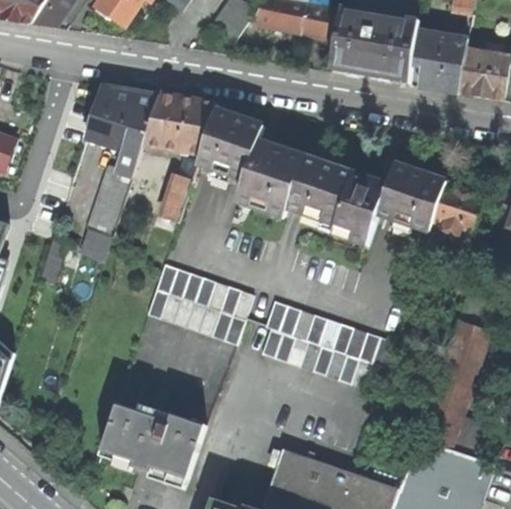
[(0,15),(13,18),(31,21),(44,0),(0,0),(0,15)]
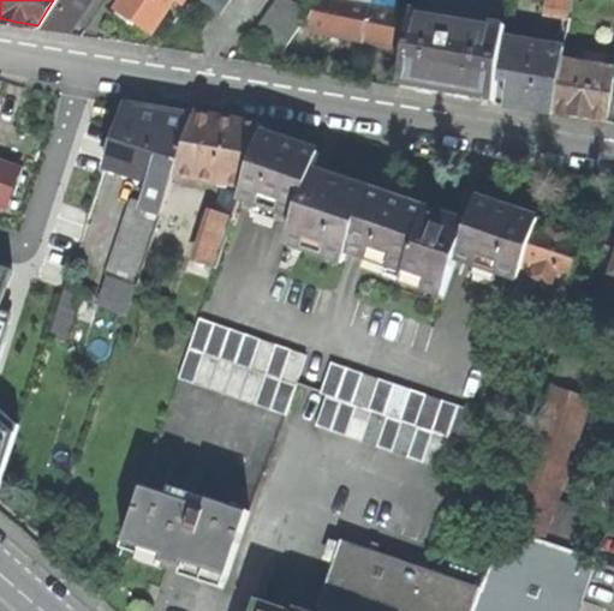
[(53,0),(37,25),(55,28),(69,30),(81,9),(70,9),(75,0),(53,0)]
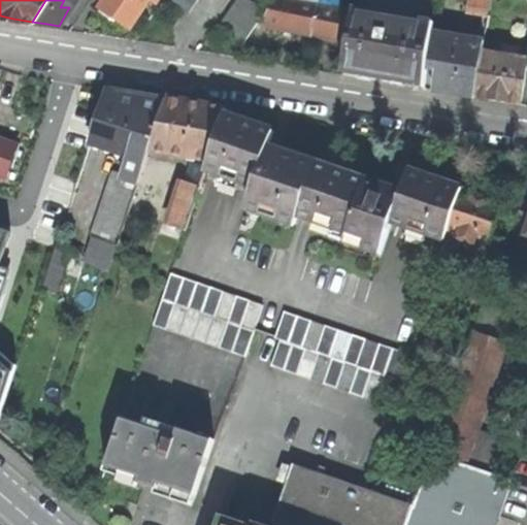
[(100,0),(97,5),(111,14),(127,25),(144,0),(100,0)]
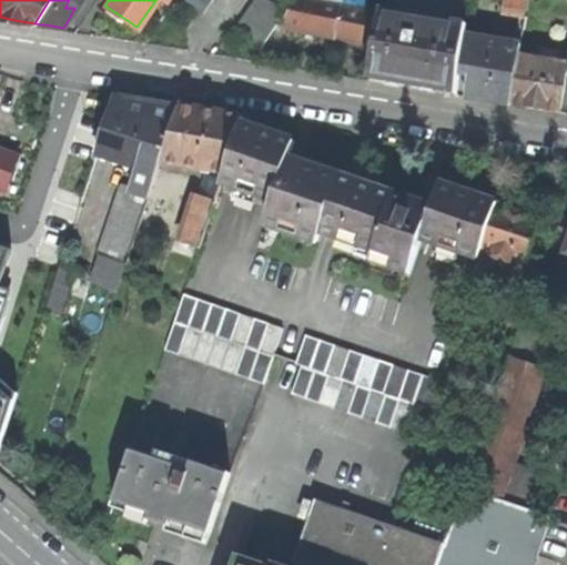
[(185,0),(201,10),(206,0),(185,0)]
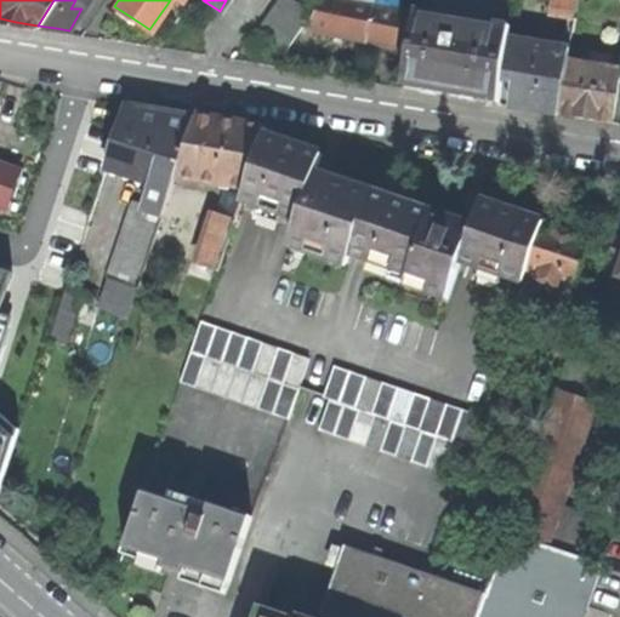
[(282,52),(311,10),(296,0),(273,0),(252,32),(282,52)]
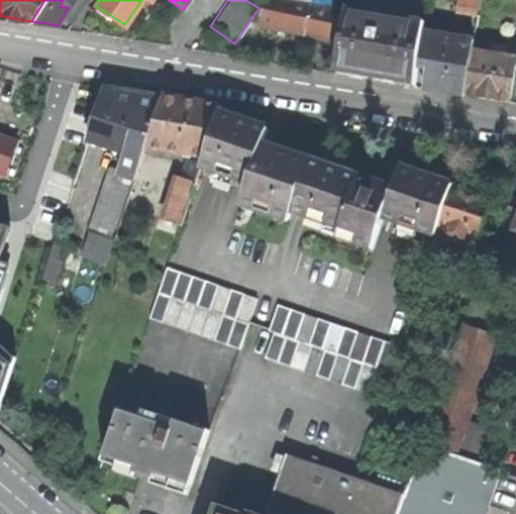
[(323,34),(338,37),(342,8),(305,0),(267,0),(256,19),(256,20),(289,27),(323,34)]
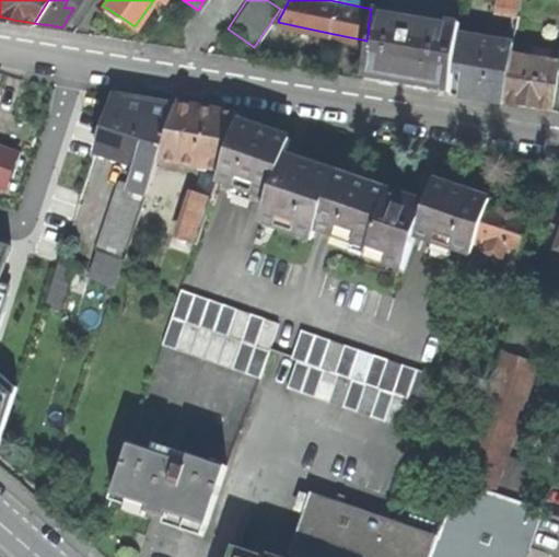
[(495,0),(493,6),(516,9),(517,0),(495,0)]
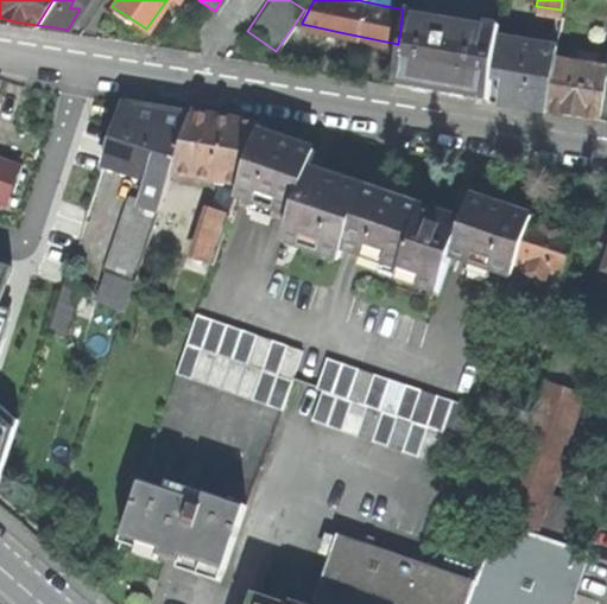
[(487,95),(489,74),(497,24),(404,6),(403,10),(398,44),(392,80),(444,88),(487,95)]
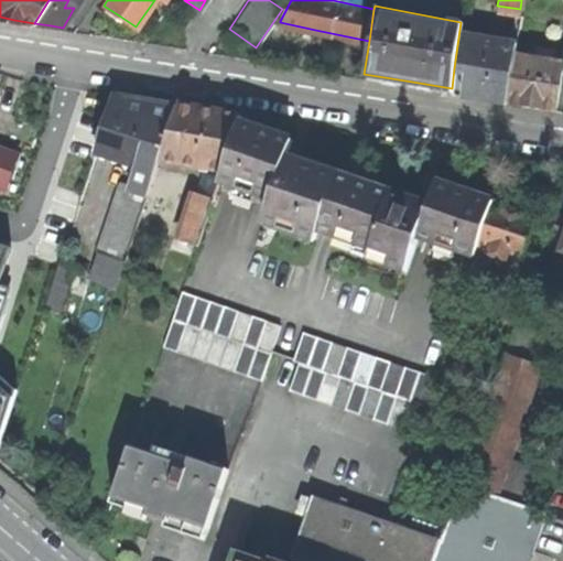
[(480,96),(505,100),(513,52),(515,41),(461,33),(454,68),(465,71),(461,93),(480,96)]
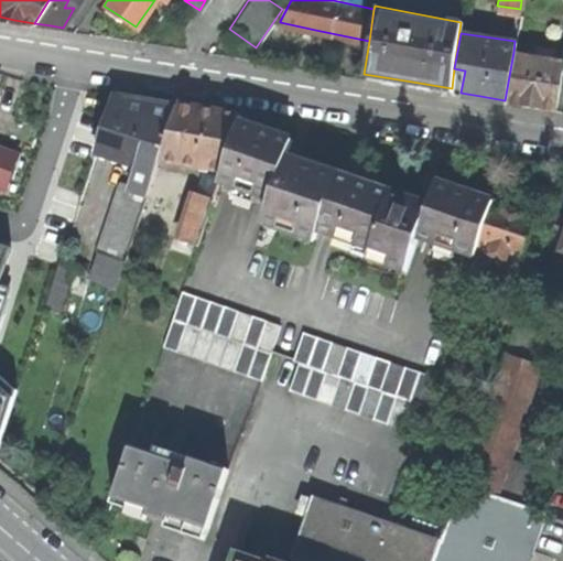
[(554,108),(562,54),(562,50),(542,46),(541,56),(513,52),(505,100),(527,104),(554,108)]
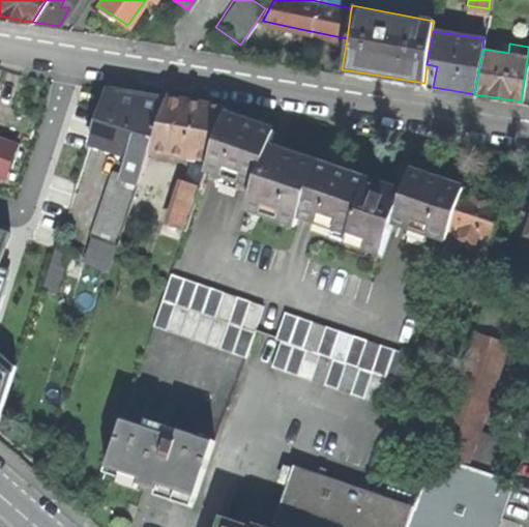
[(118,247),(147,149),(162,100),(143,94),(100,82),(80,149),(118,160),(116,169),(110,167),(88,238),(118,247)]
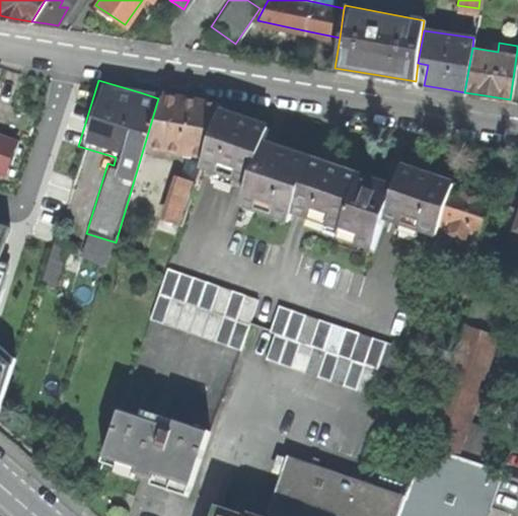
[(144,146),(204,156),(218,113),(220,105),(190,100),(158,98),(144,146)]
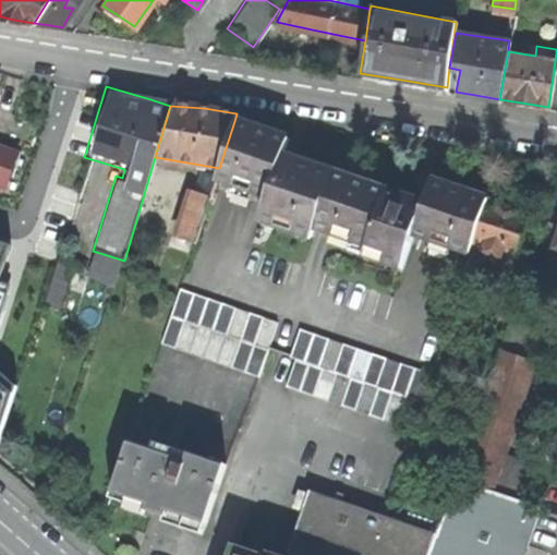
[(414,227),(471,244),(486,198),(430,179),(421,202),(409,198),(290,158),(280,155),(287,137),(234,121),(219,168),(215,179),(266,196),(258,220),(294,232),(298,222),(365,244),(365,248),(403,261),(414,227)]
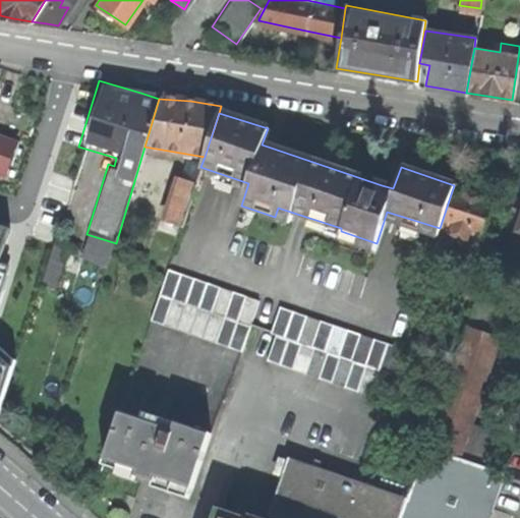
[(0,171),(6,174),(15,145),(0,139),(0,171)]
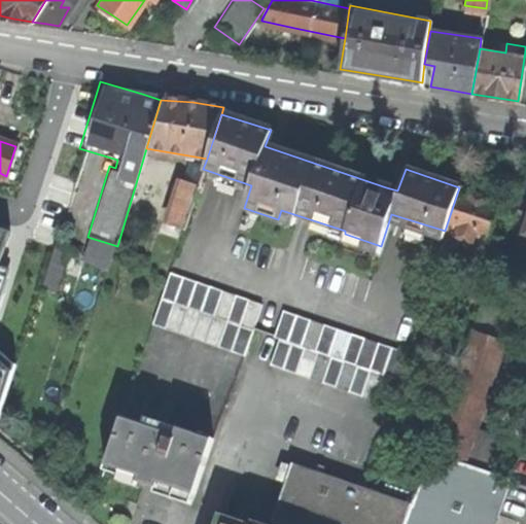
[(183,229),(197,185),(180,180),(167,222),(183,229)]
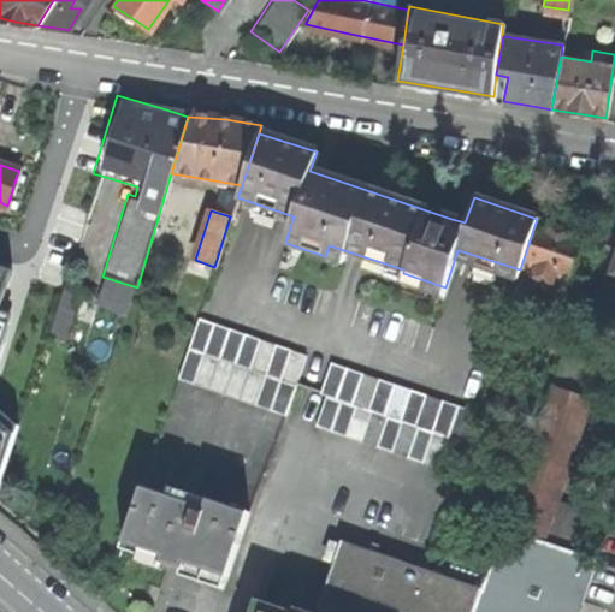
[(566,284),(583,233),(563,227),(537,219),(520,269),(512,295),(530,301),(537,279),(553,284),(554,280),(566,284)]
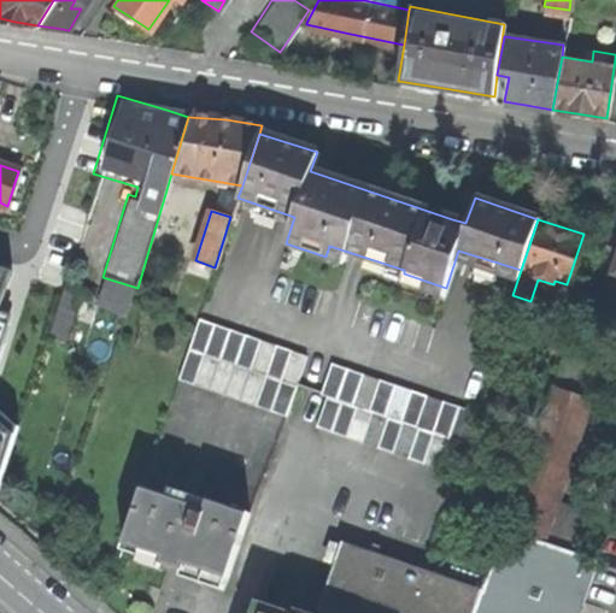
[(306,354),(198,317),(188,348),(295,384),(306,354)]
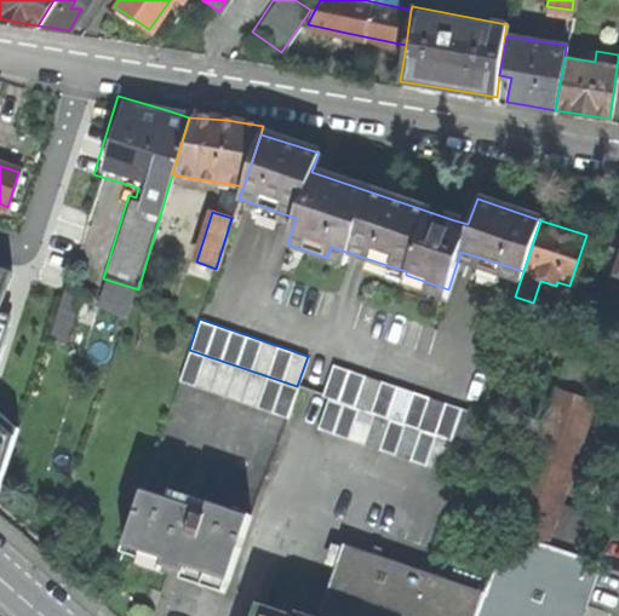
[(577,344),(568,343),(491,571),(429,552),(424,570),(343,542),(316,615),(301,615),(259,603),(259,600),(257,600),(252,615),(579,615),(600,560),(575,552),(588,516),(552,504),(589,397),(595,352),(577,344)]
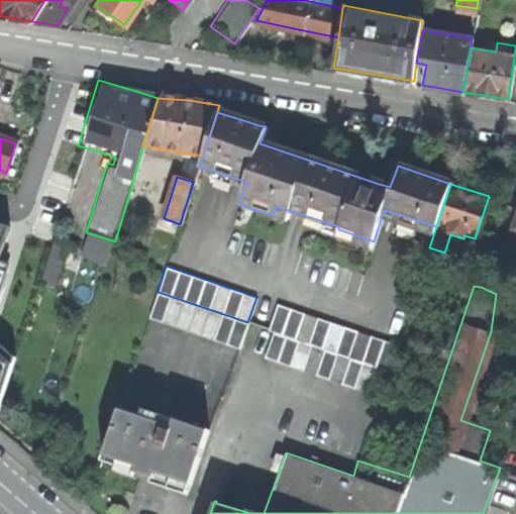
[(238,346),(247,322),(158,292),(149,316),(238,346)]
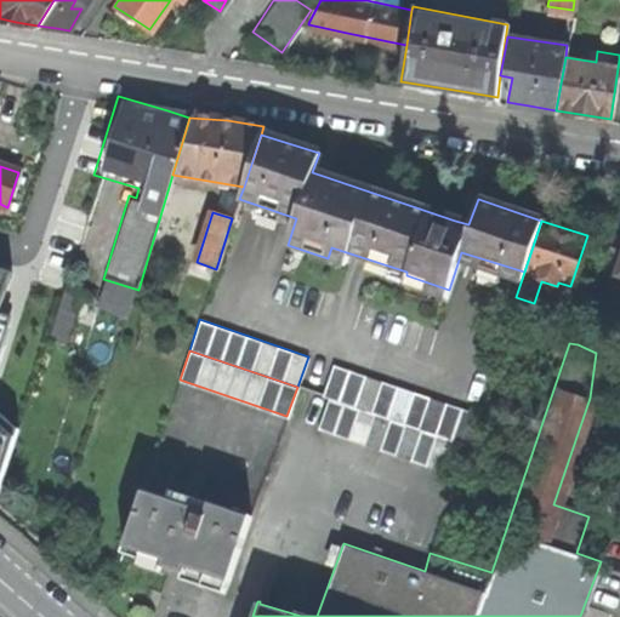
[(477,412),(333,363),(322,395),(328,398),(466,444),(477,412)]
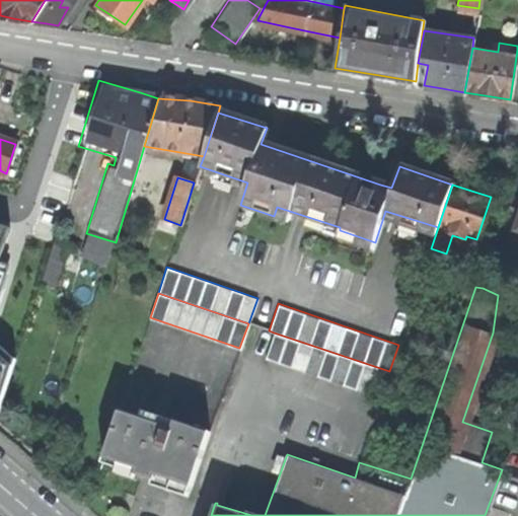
[(380,396),(389,371),(274,333),(265,356),(380,396)]
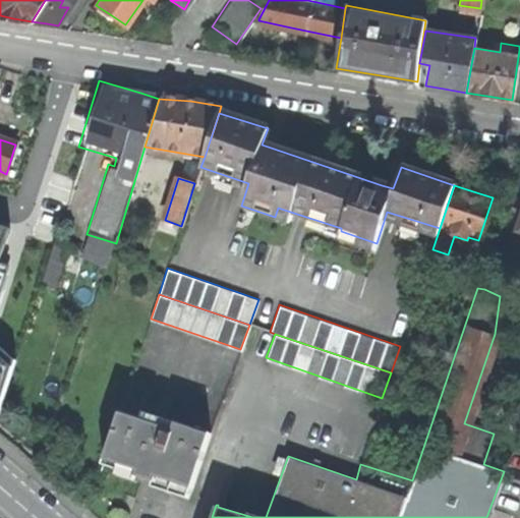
[(120,409),(118,414),(134,419),(136,414),(120,409)]
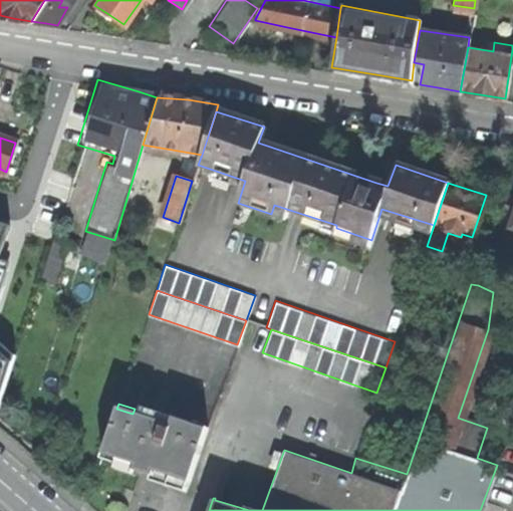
[(141,405),(139,411),(171,421),(173,416),(141,405)]
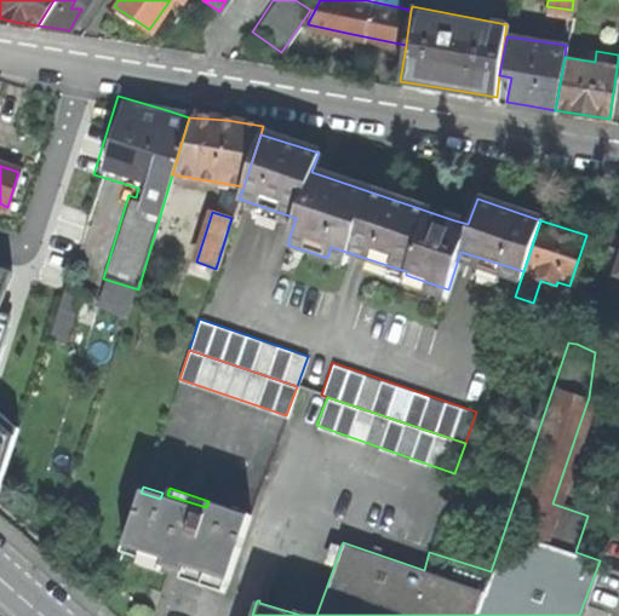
[(223,586),(225,587),(250,512),(208,499),(208,501),(206,507),(167,495),(162,493),(160,499),(141,493),(121,552),(122,553),(125,548),(139,553),(160,560),(172,564),(182,568),(224,582),(223,586)]
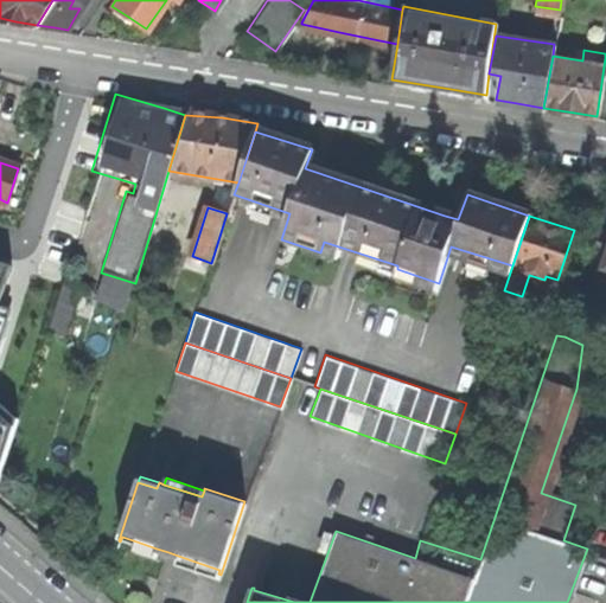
[(153,556),(157,549),(136,541),(133,550),(153,556)]
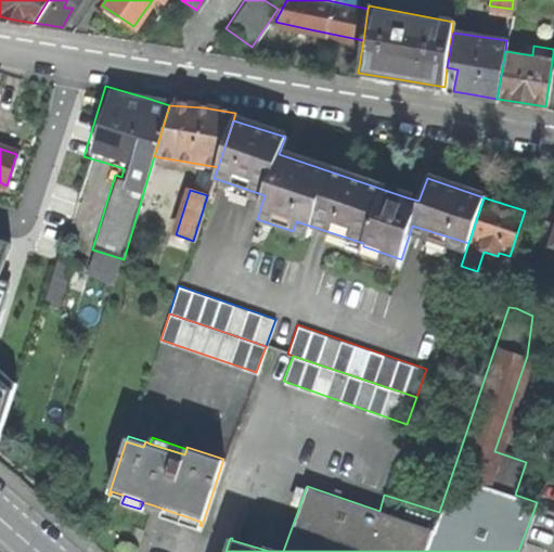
[(198,528),(200,525),(201,522),(163,509),(160,516),(198,528)]
